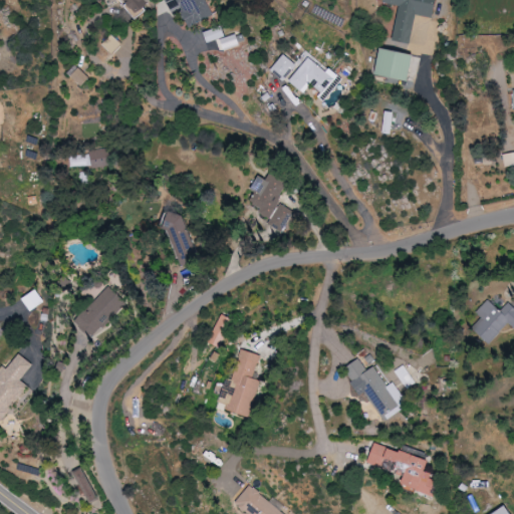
[(129,0),(131,3),(127,6),(138,19),(152,8),(146,0),(129,0)]
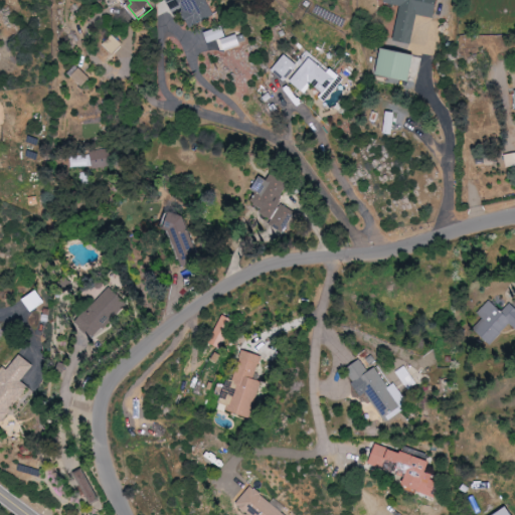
[(166,0),(173,13),(181,9),(190,28),(215,16),(207,0),(166,0)]
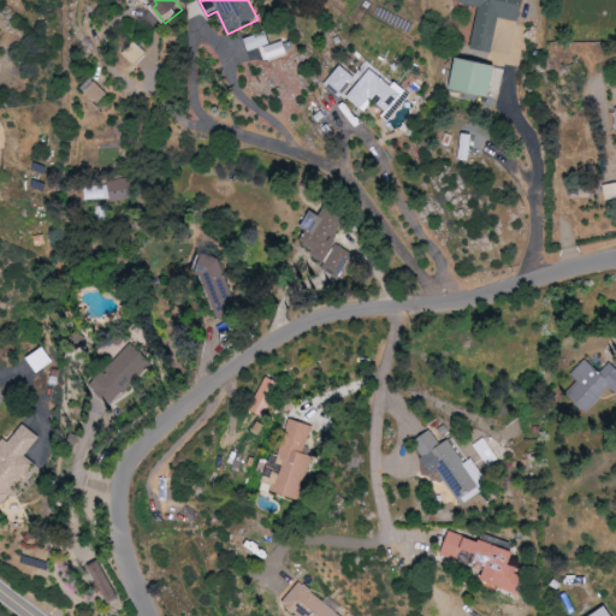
[(473,48),(493,53),(501,18),(522,23),(526,0),(463,0),(463,4),(481,7),(473,48)]
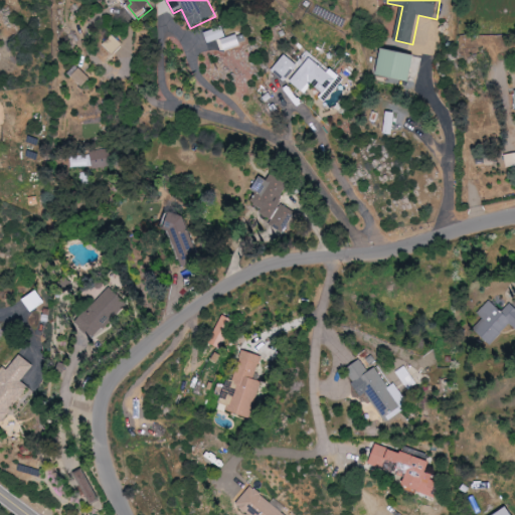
[(210,43),(228,36),(224,26),(206,33),(210,43)]
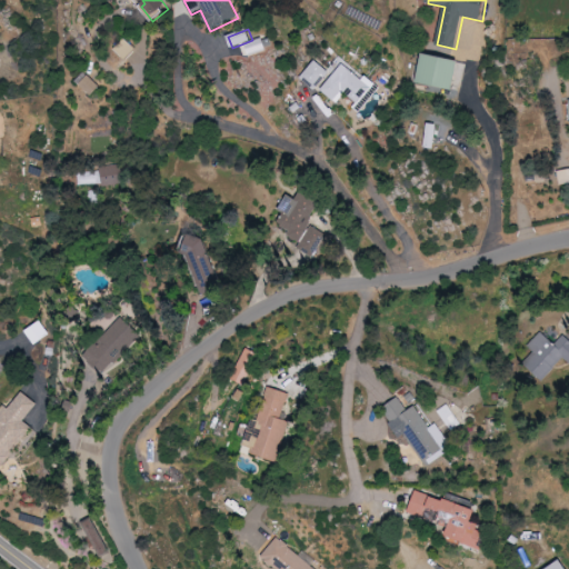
[(247,43),(250,56),(267,50),(263,38),(247,43)]
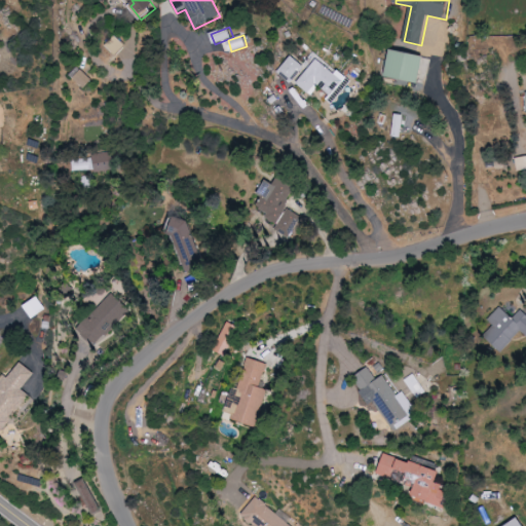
[(106,46),(117,55),(125,45),(114,36),(106,46)]
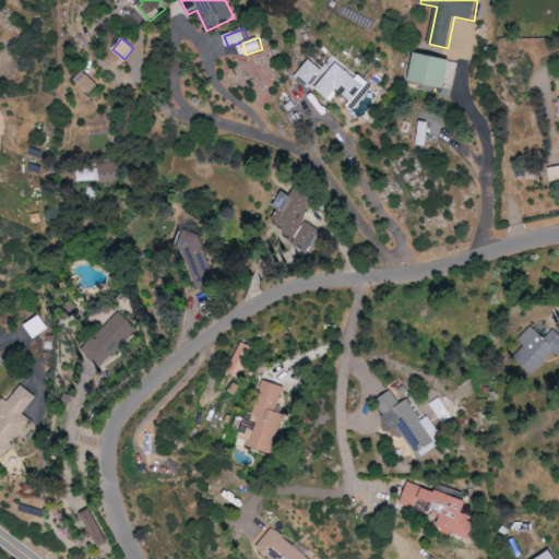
[(453,60),(417,52),(411,81),(447,90),(453,60)]
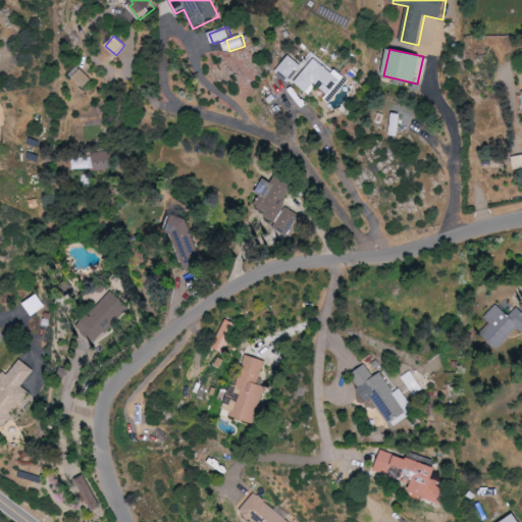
[(276,70),(307,95),(315,84),(328,95),(324,99),(335,109),(346,96),(341,92),(350,81),(335,69),(334,71),(310,53),(301,63),(290,54),(276,70)]
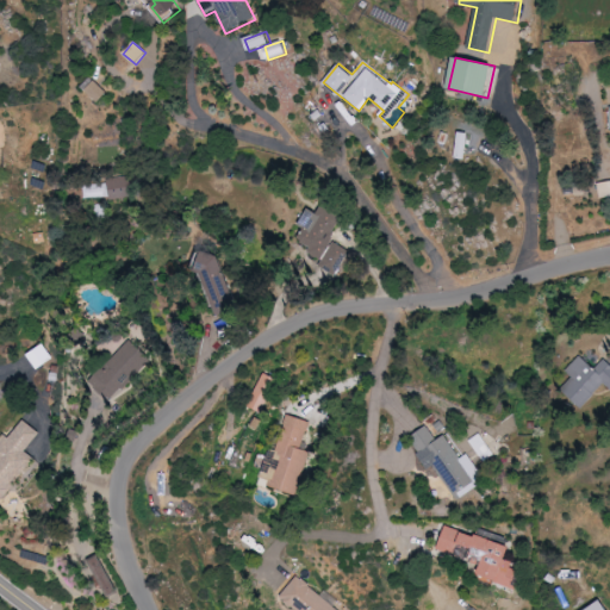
[(99,103),(109,93),(91,76),(82,87),(99,103)]
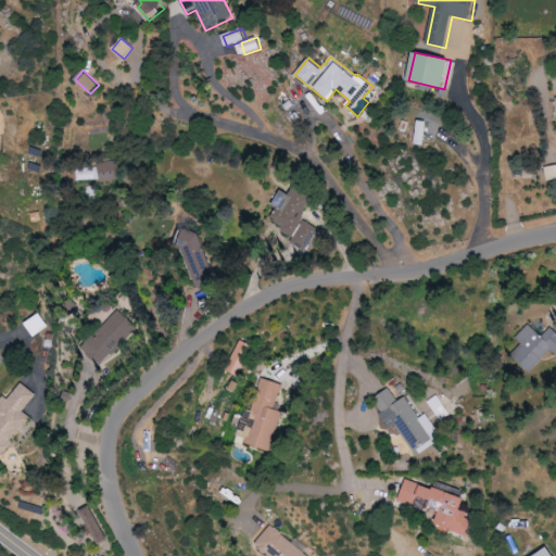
[(428,122),(418,119),(414,143),(424,146),(428,122)]
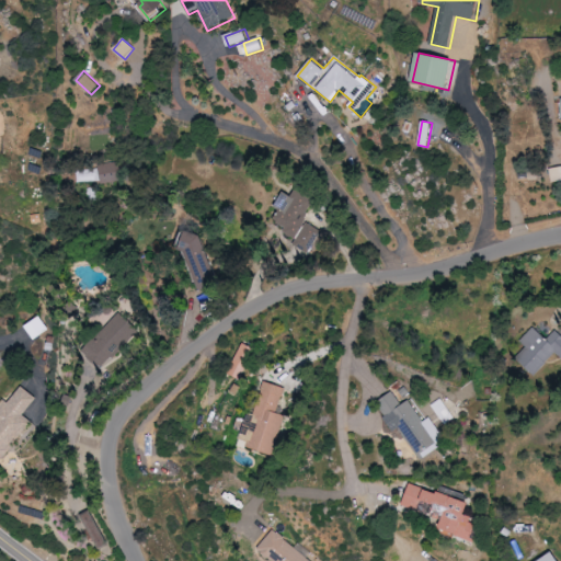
[(122,182),(121,163),(100,164),(101,183),(122,182)]
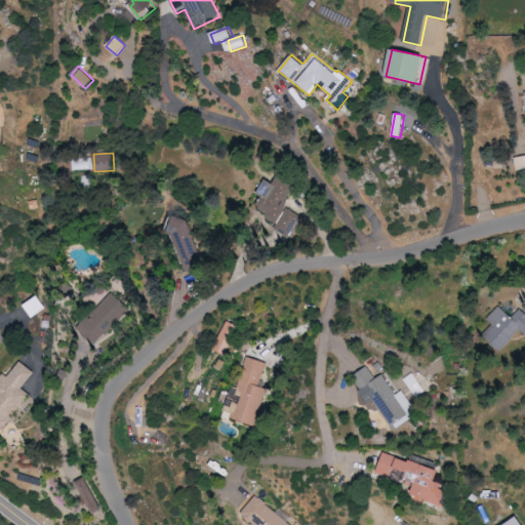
[(524,156),(513,158),(516,171),(524,169),(524,156)]
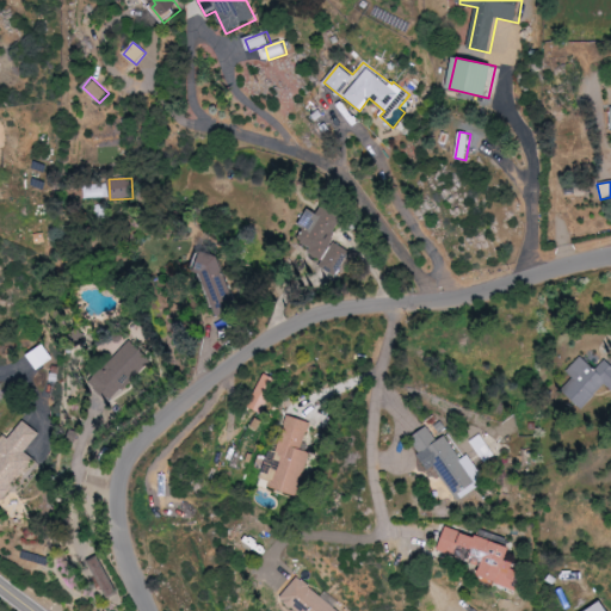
[(85,198),(109,197),(107,185),(84,186),(85,198)]
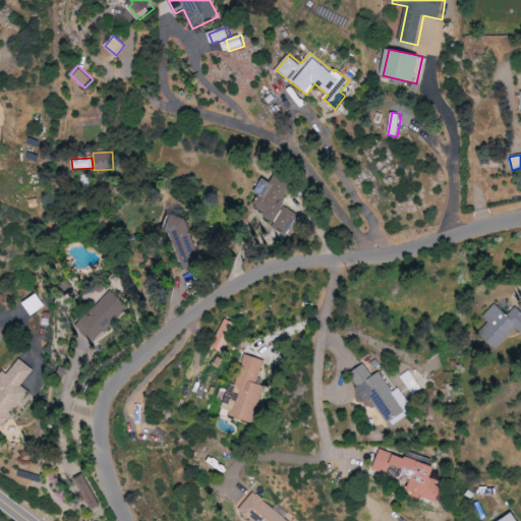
[(263,178),(255,193),(261,196),(255,207),(265,211),(263,216),(275,222),(272,228),(287,235),(298,213),(283,206),(292,185),(275,177),(272,182),(263,178)]
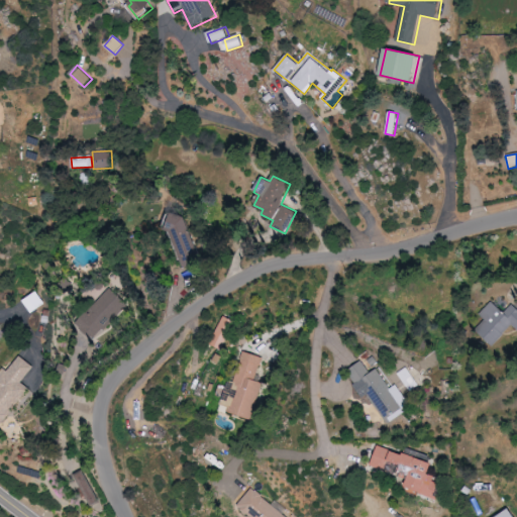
[(181,212),(163,219),(182,269),(200,262),(181,212)]
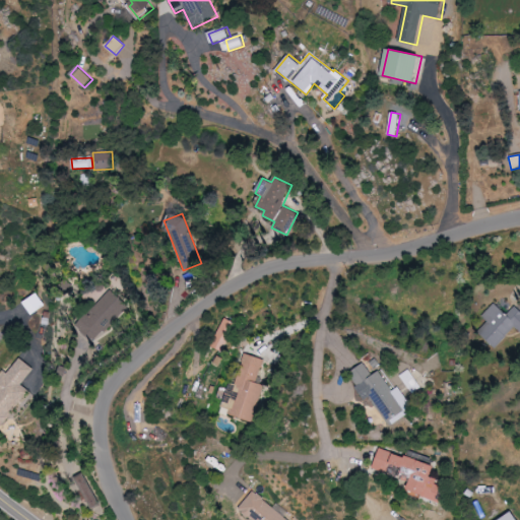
[(45,308),(38,294),(22,301),(29,315),(45,308)]
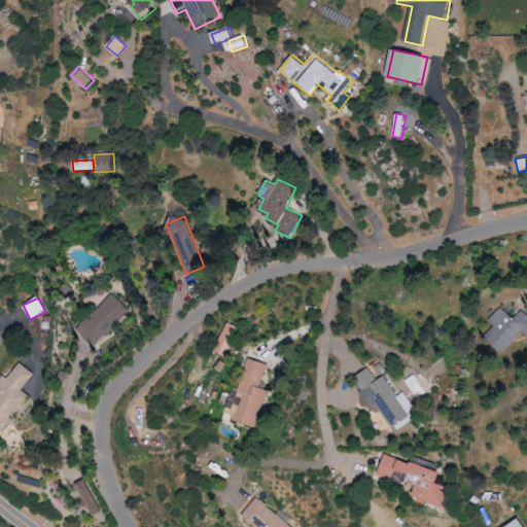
[(93,347),(109,335),(104,327),(114,319),(117,322),(127,315),(112,299),(76,327),(93,347)]
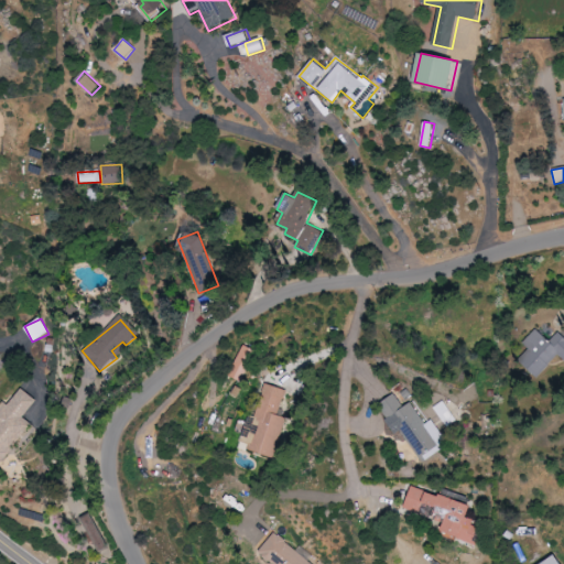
[(523,344),(528,348),(518,360),(538,379),(559,355),(563,359),(563,336),(545,320),(523,344)]
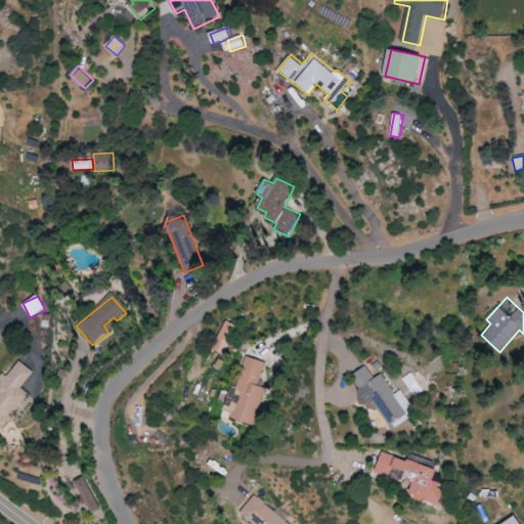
[(238,328),(227,321),(212,348),(223,355),(238,328)]
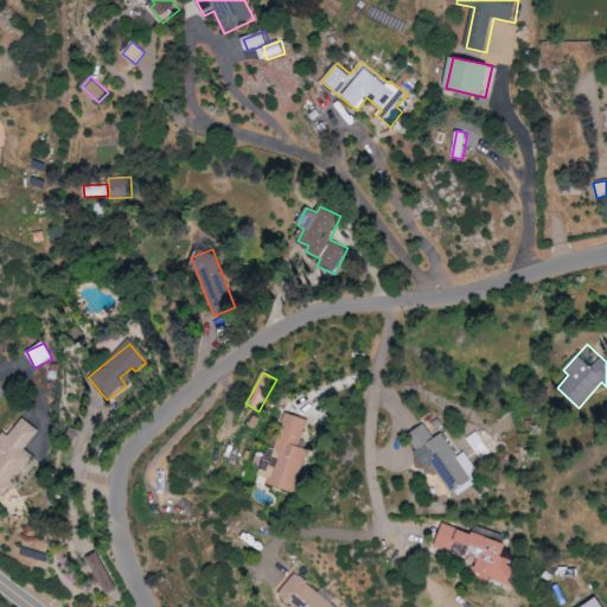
[(295,491),(308,451),(300,448),(308,420),(283,413),(263,481),(295,491)]
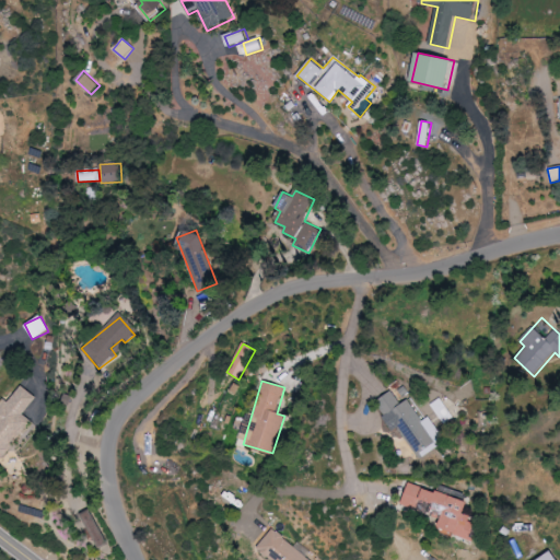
[(0,459),(2,461),(32,422),(24,416),(37,397),(23,386),(10,404),(6,400),(0,406),(0,459)]
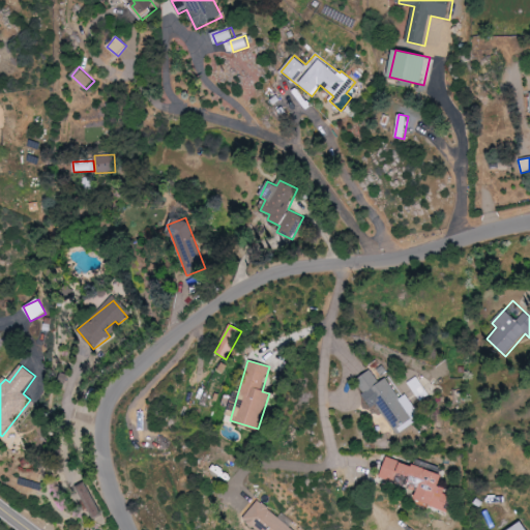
[(377,405),(395,433),(413,420),(386,379),(379,383),(372,371),(355,381),(373,408),(377,405)]
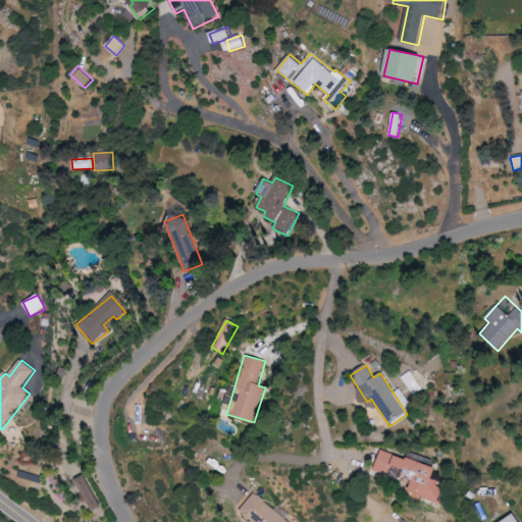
[(423,390),(411,371),(402,376),(413,396),(423,390)]
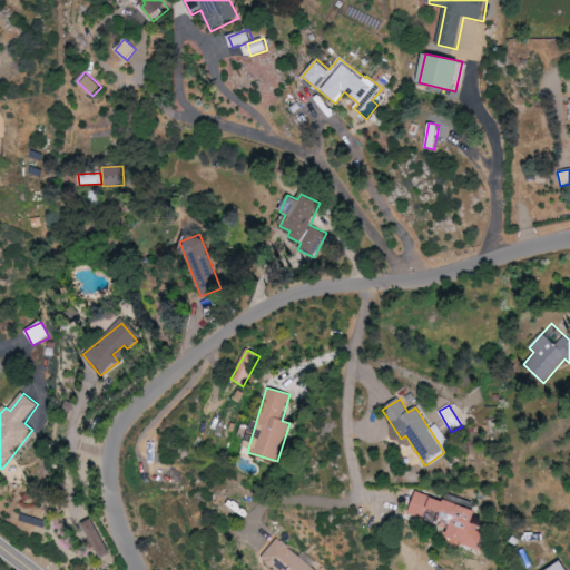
[(478,509),(416,491),(410,514),(451,527),(448,540),(477,549),(483,526),(473,522),(478,509)]
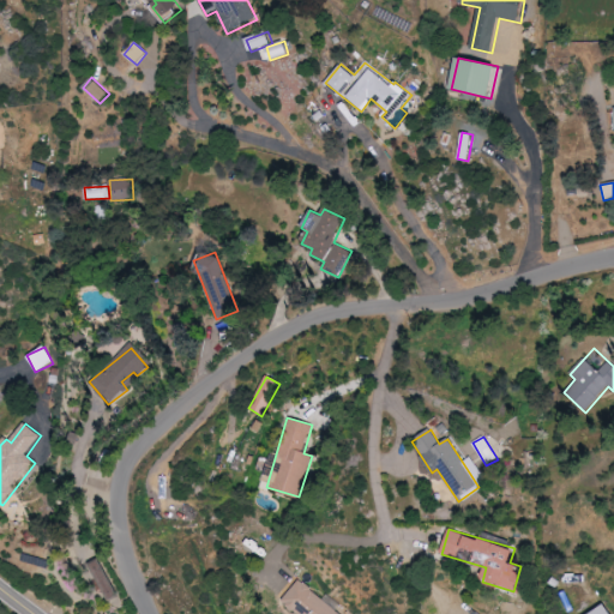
[(341,613),(301,579),(283,600),(299,613),(341,613)]
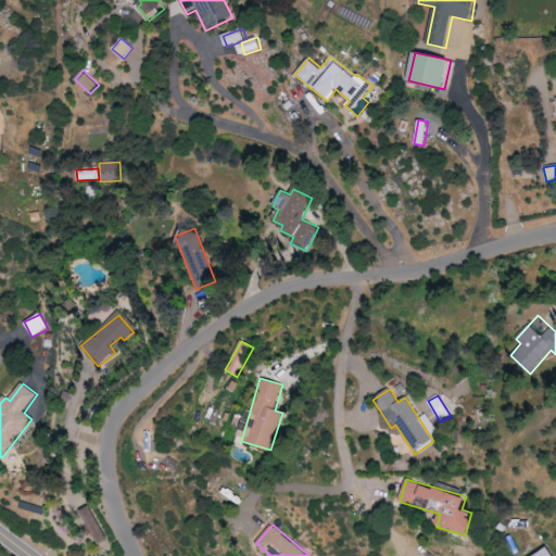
[(555,555),(555,554),(551,546),(533,555),(555,555)]
